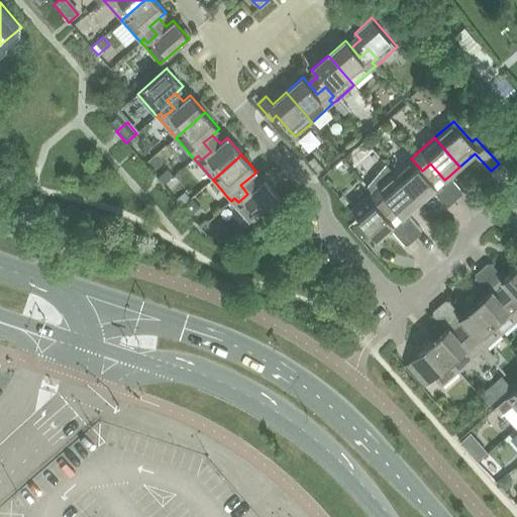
[(313,158),(308,163),(317,174),(323,169),(313,158)]
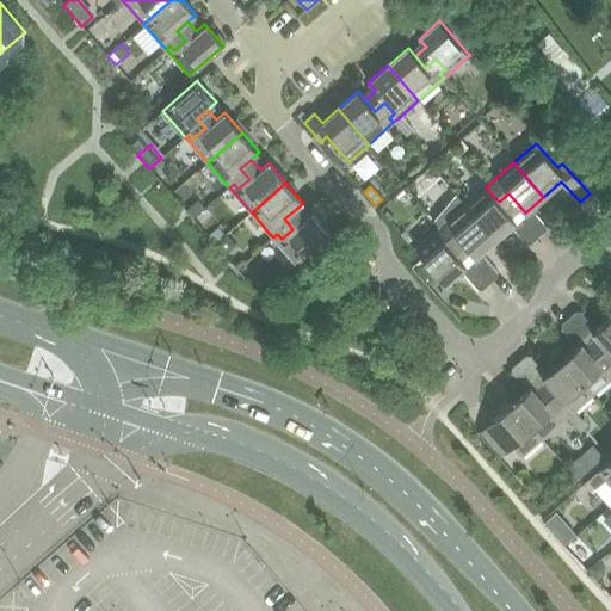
[(486,187),(466,205),(495,239),(511,226),(516,221),(507,213),(512,209),(518,204),(508,193),(499,202),(486,187)]
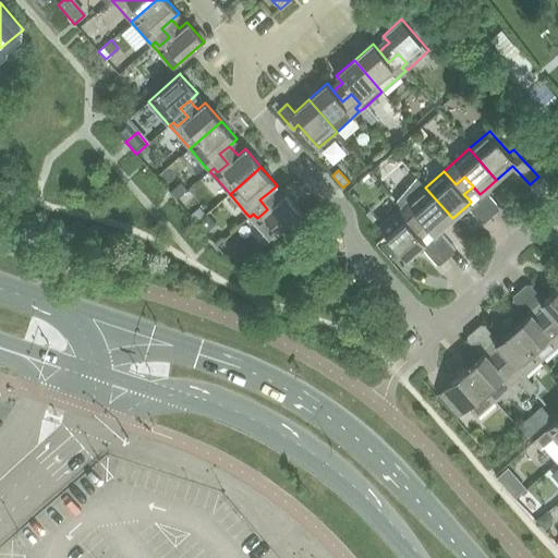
[(416,177),(396,201),(401,207),(398,211),(401,215),(410,225),(419,217),(427,227),(434,234),(439,230),(452,218),(425,187),(416,177)]
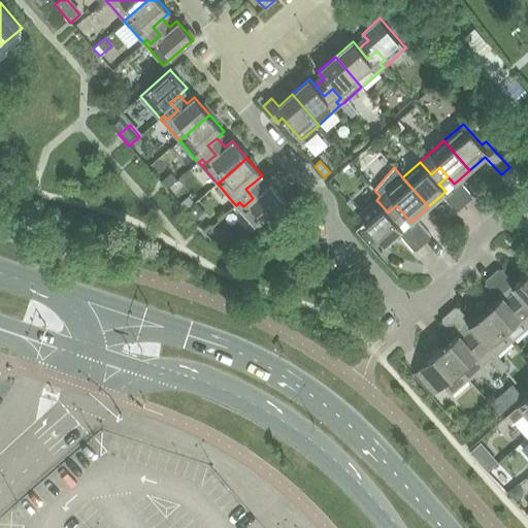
[(454,184),(448,176),(442,180),(463,203),(472,195),(459,179),(454,184)]
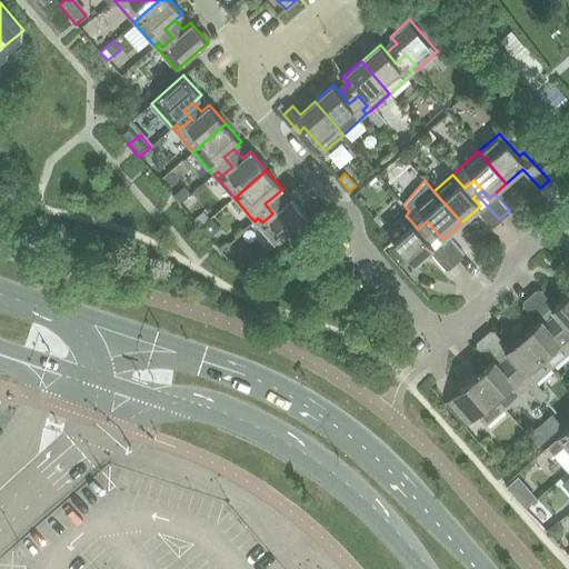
[(480,206),(476,210),(490,227),(499,219),(477,195),(472,198),(480,206)]
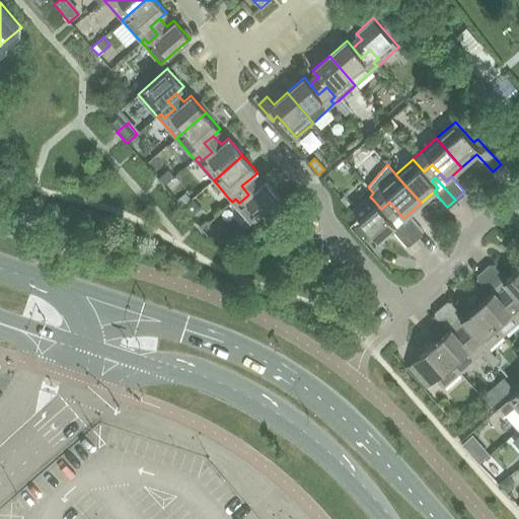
[(235,199),(232,202),(235,206),(251,224),(280,198),(265,180),(257,187),(254,182),(250,178),(241,186),(248,195),(239,203),(235,199)]
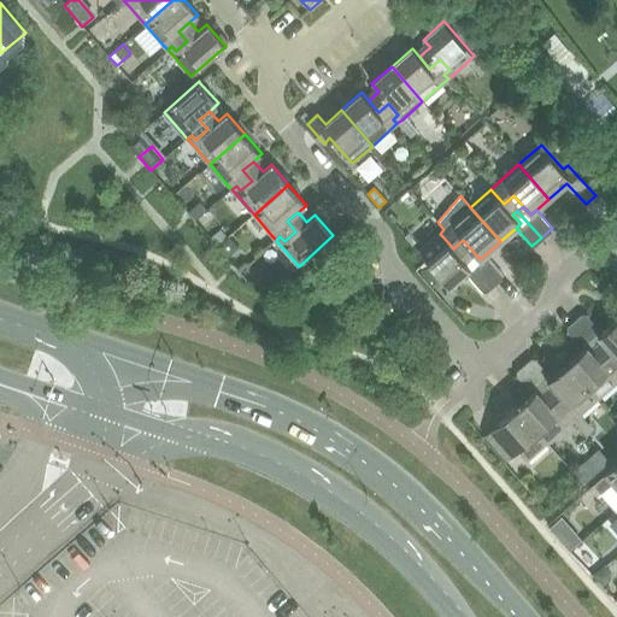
[(221,230),(211,239),(217,246),(227,238),(221,230)]
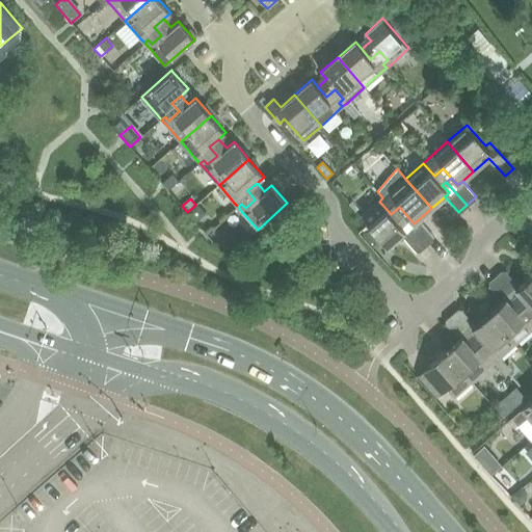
[(388,246),(401,235),(405,231),(398,223),(402,219),(407,216),(399,207),(391,214),(382,205),(379,202),(361,217),(388,246)]
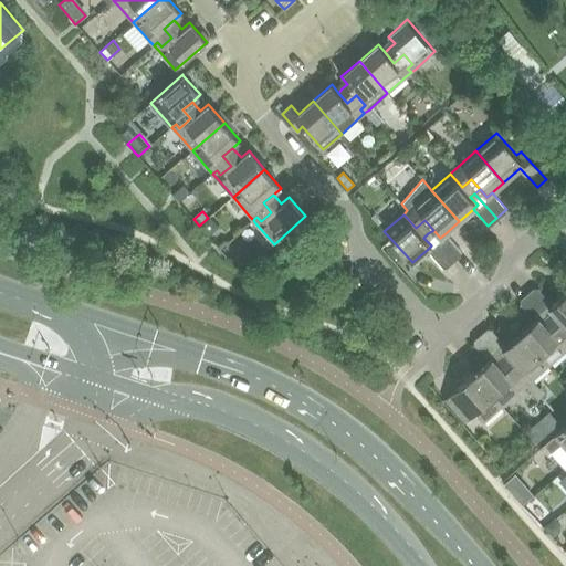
[(209,217),(199,226),(208,237),(218,227),(209,217)]
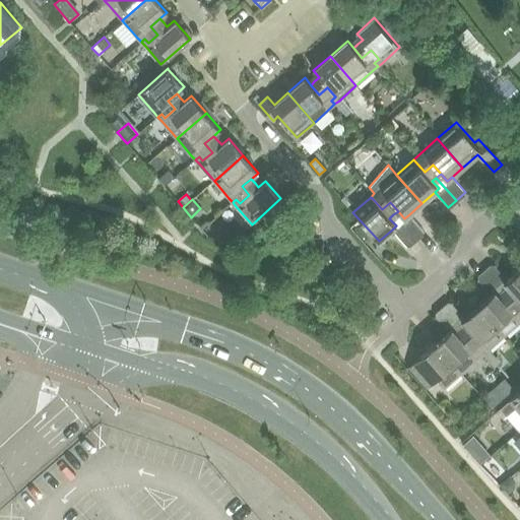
[(36,216),(22,211),(18,222),(31,228),(34,223),(36,216)]
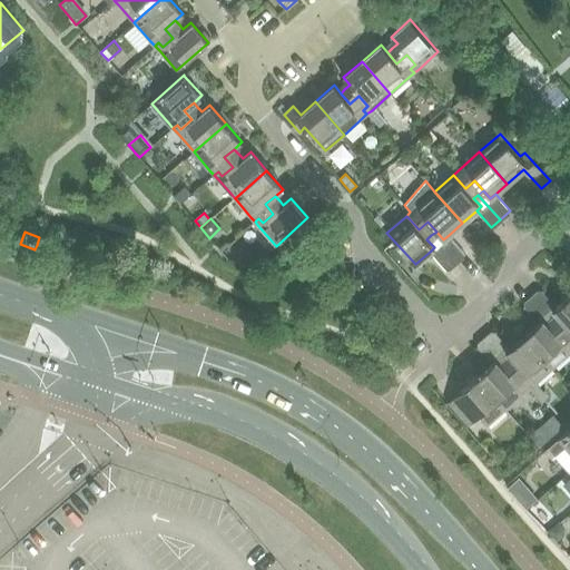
[(436,232),(431,235),(455,263),(465,254),(449,235),(443,239),(436,232)]
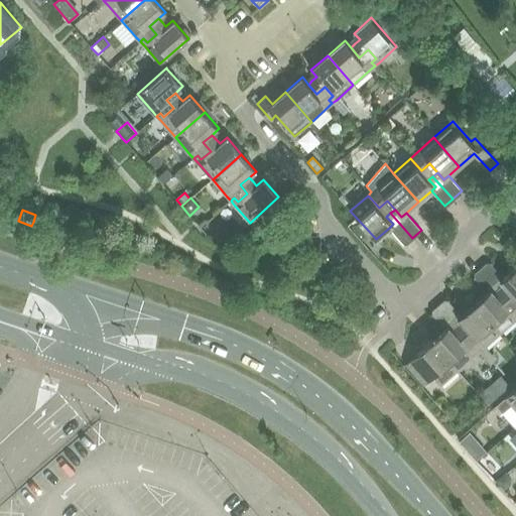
[(393,224),(389,228),(403,245),(412,238),(390,213),(386,217),(393,224)]
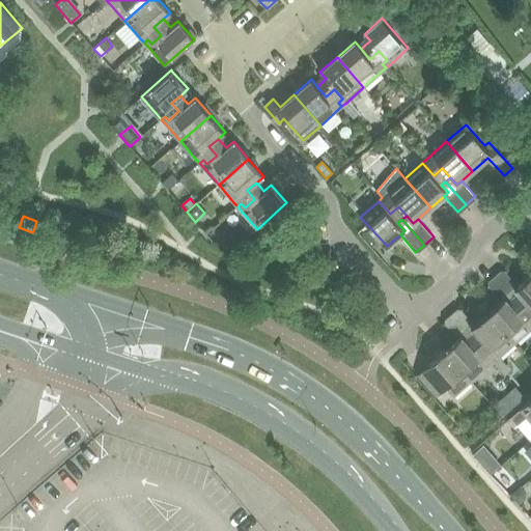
[(521,297),(512,305),(521,314),(529,307),(530,308),(530,275),(514,289),(521,297)]
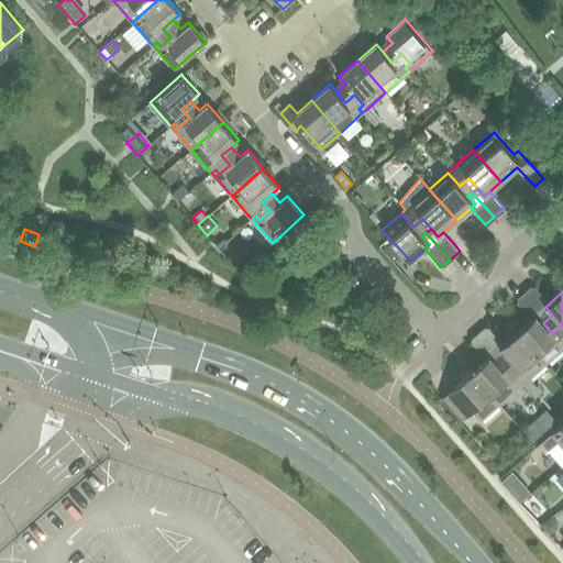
[(537,316),(518,332),(545,363),(562,346),(562,327),(561,326),(552,333),(543,323),(537,316)]
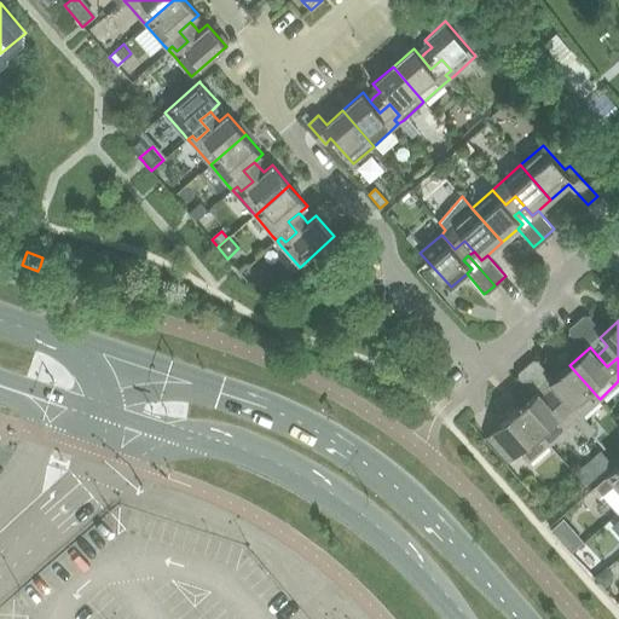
[(556,392),(547,400),(556,411),(566,401),(576,412),(579,417),(600,399),(570,365),(549,383),(556,392)]
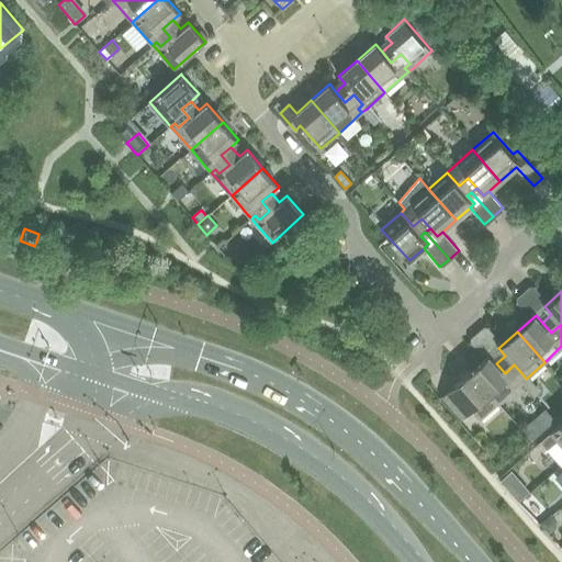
[(517,379),(523,374),(514,364),(505,373),(496,363),(490,356),(471,372),(498,403),(520,383),(517,379)]
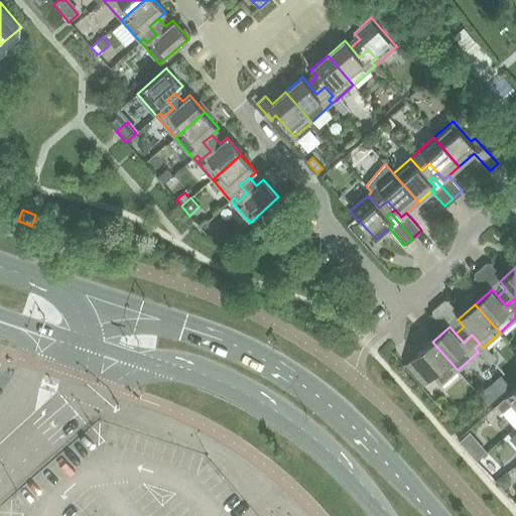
[(408,362),(404,365),(423,386),(433,377),(440,385),(458,370),(432,342),(408,362)]
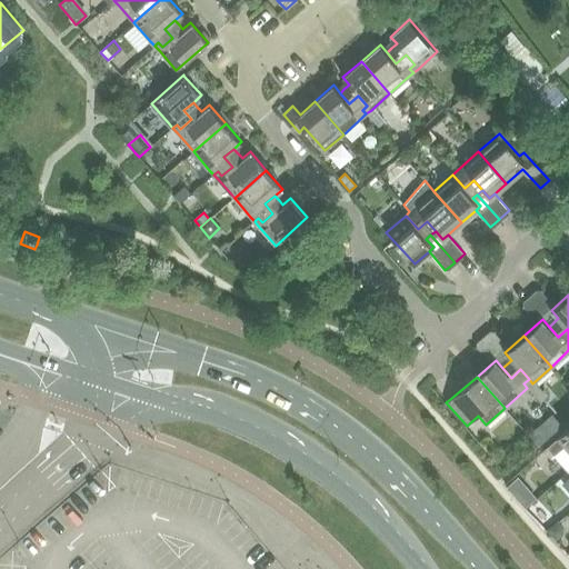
[(568,428),(546,449),(567,472),(568,470),(568,428)]
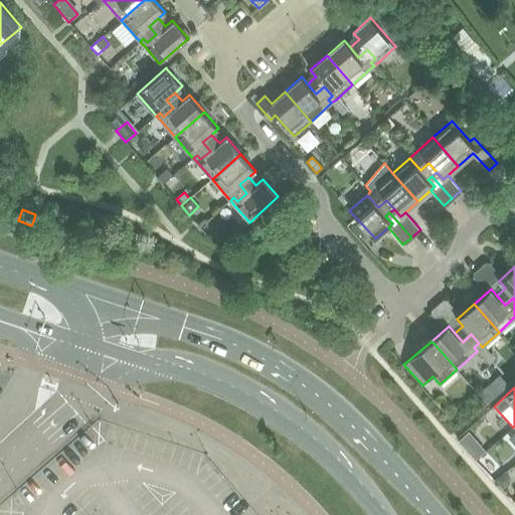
[(472,444),(468,451),(479,458),(483,451),(472,444)]
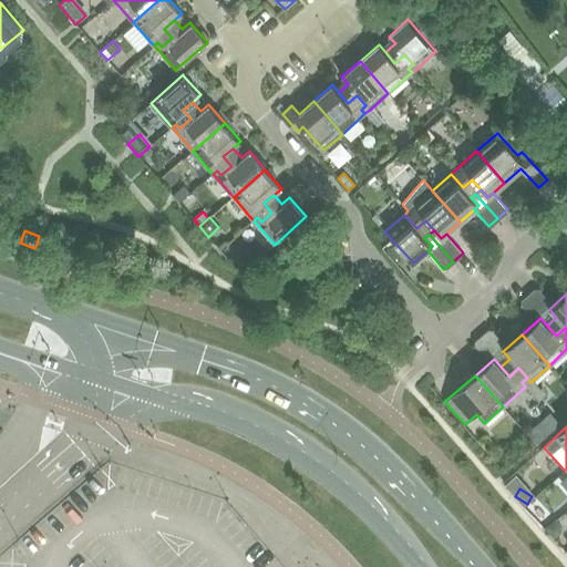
[(555,521),(545,529),(554,538),(560,533),(560,527),(560,525),(556,519),(555,521)]
